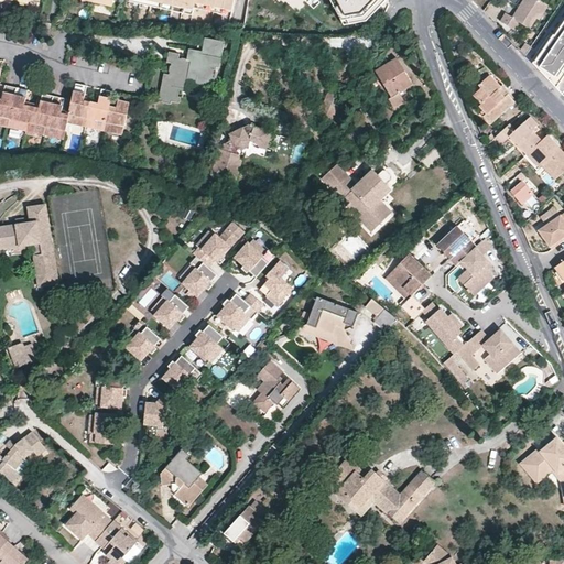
[(145,0),(151,1),(162,3),(172,6),(182,8),(193,11),(204,13),(204,10),(205,6),(215,8),(219,9),(229,11),(231,11),(234,0),(145,0)]
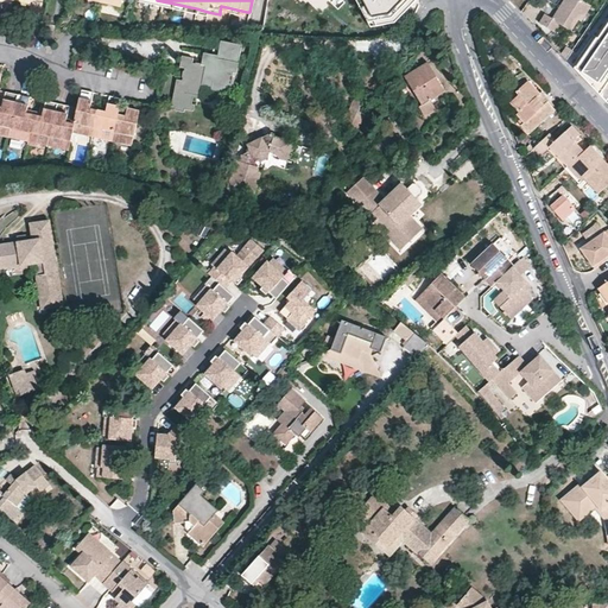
[(309,0),(323,13),(334,0),(362,0),(374,21),(391,23),(403,8),(410,0),(309,0)]
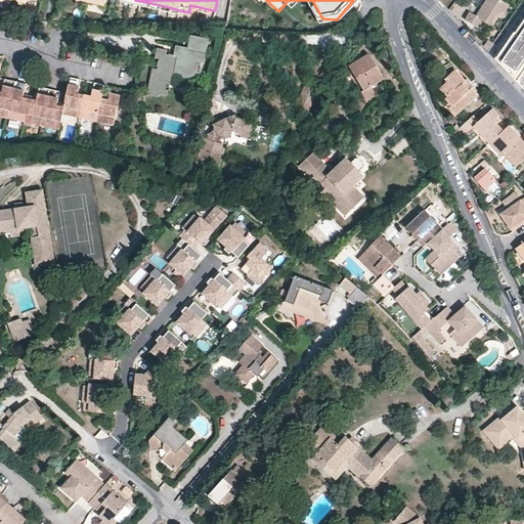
[(500,19),(509,5),(500,0),(487,0),(477,17),(471,13),(466,20),(472,25),(479,29),(484,23),(492,28),(498,17),(500,19)]
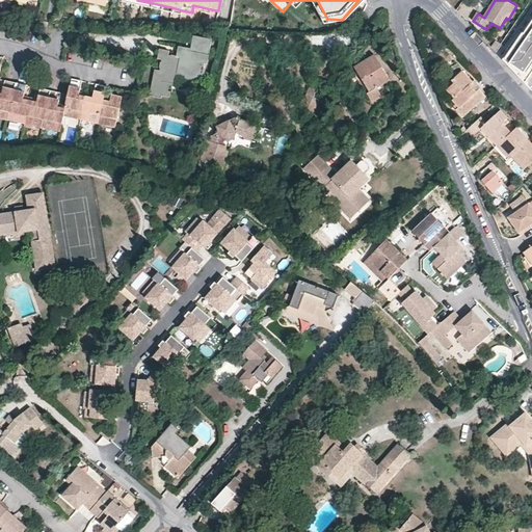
[(531,16),(522,31),(525,34),(531,22),(531,16)]
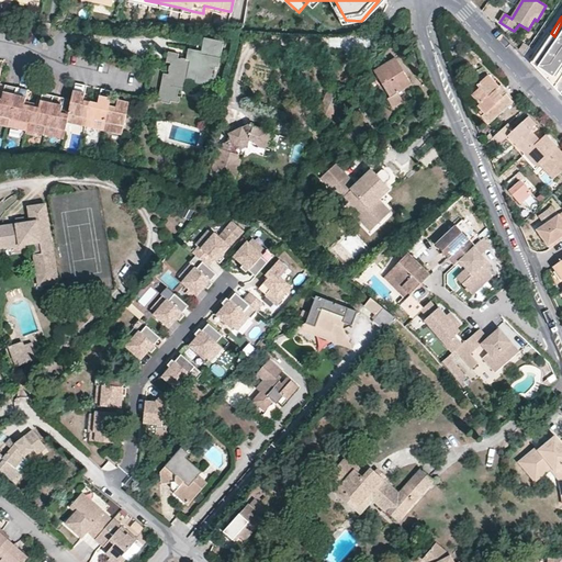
[(531,63),(561,94),(561,92),(561,23),(554,36),(551,33),(549,32),(530,59),(532,60),(531,63)]
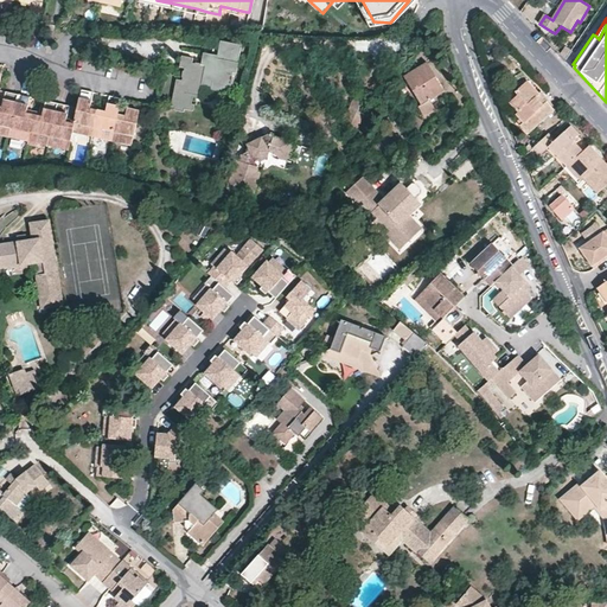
[(242,50),(221,45),(217,59),(211,58),(209,58),(208,58),(206,61),(206,62),(205,65),(202,65),(202,64),(198,63),(196,63),(195,64),(193,63),(193,58),(183,56),(180,66),(185,68),(185,72),(183,71),(181,77),(184,77),(184,81),(177,80),(172,106),(183,108),(184,106),(192,107),(195,94),(198,95),(200,84),(203,84),(204,82),(213,84),(212,87),(230,90),(232,83),(234,84),(235,77),(232,77),(234,71),(238,72),(242,50)]
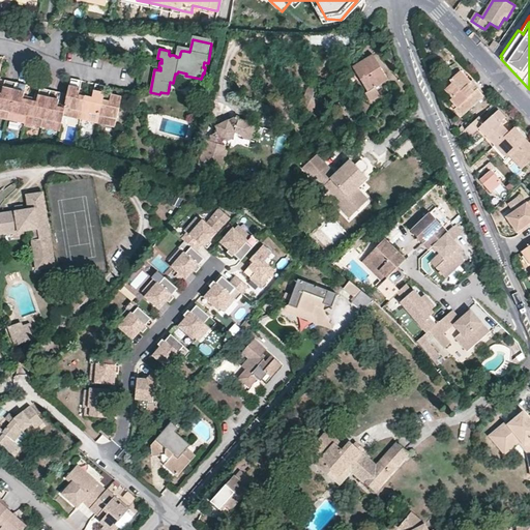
[(373,55),(353,66),(369,91),(365,92),(371,102),(381,96),(376,87),(388,79),(380,66),(373,55)]
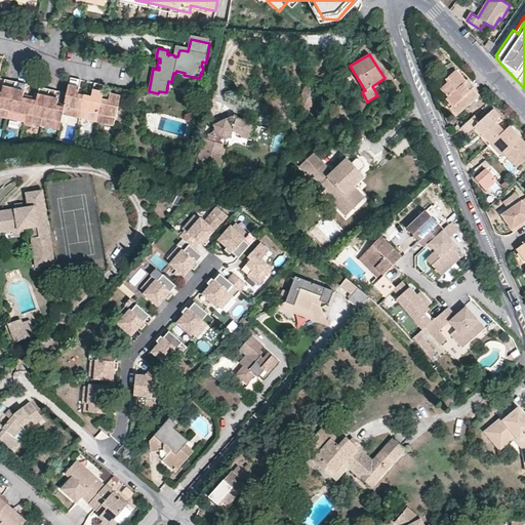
[(480,96),(473,89),(472,88),(470,91),(465,85),(467,83),(466,81),(456,71),(445,80),(448,82),(441,88),(449,96),(447,98),(450,103),(453,106),(450,108),(458,116),(480,96)]
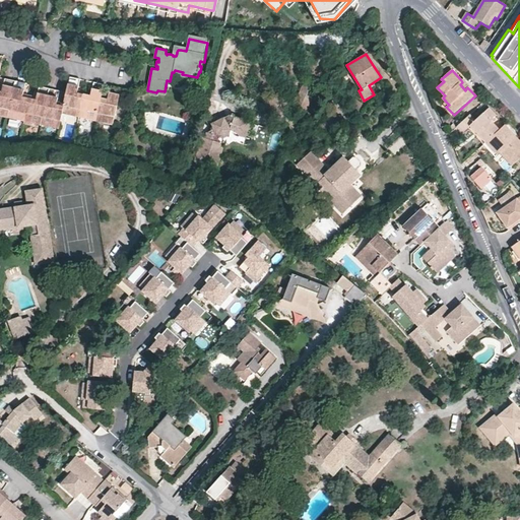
[(69,76),(66,91),(63,105),(62,113),(79,117),(84,93),(77,92),(80,79),(75,78),(69,76)]
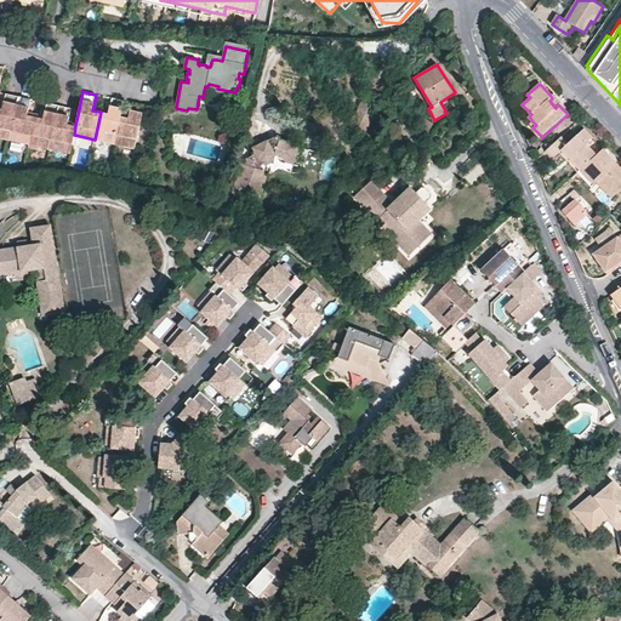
[(0,108),(0,137),(9,140),(18,97),(12,95),(5,93),(1,109),(0,108)]
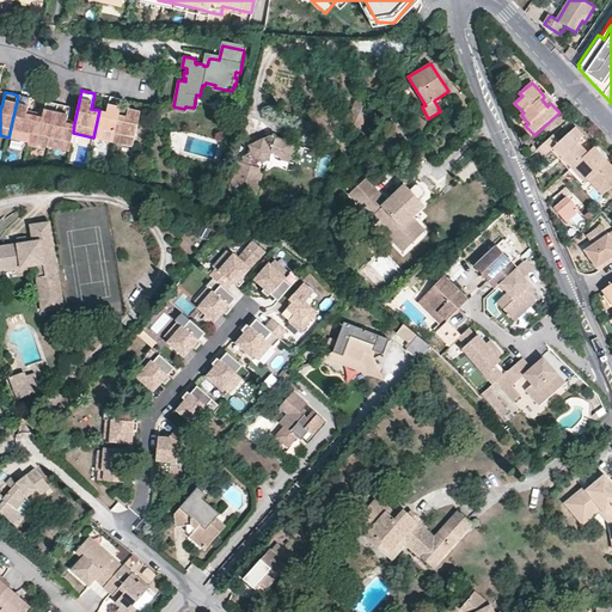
[(550,103),(551,104),(555,103),(545,92),(543,95),(544,97),(542,99),(548,106),(550,103)]
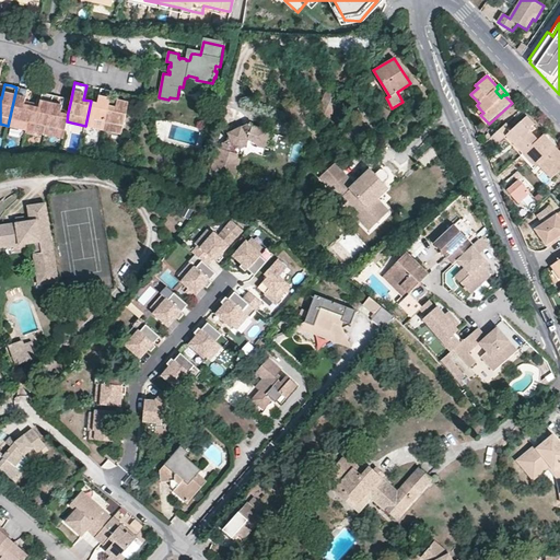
[(25,104),(27,90),(24,89),(16,88),(8,126),(26,130),(32,105),(25,104)]
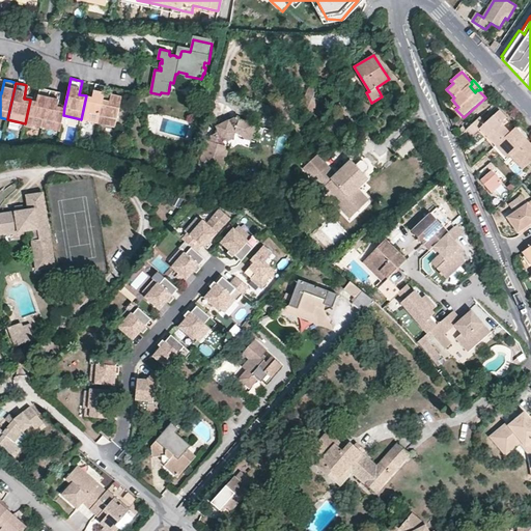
[(81,119),(98,123),(104,100),(107,86),(100,85),(95,84),(92,98),(86,95),(81,119)]
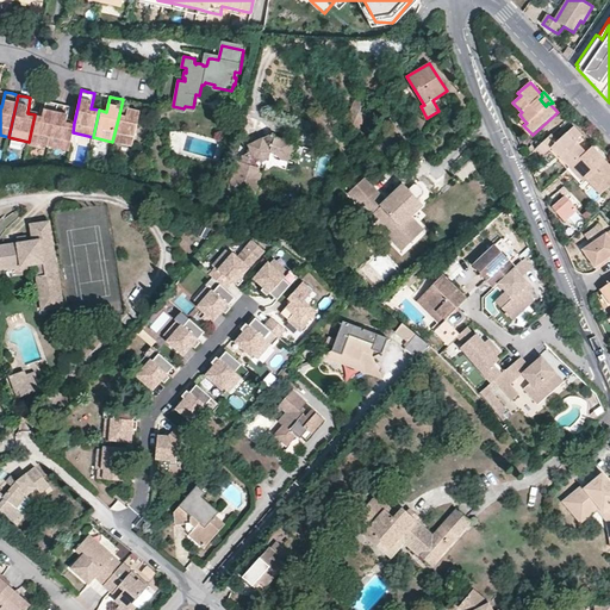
[(371,106),(356,99),(346,120),(361,128),(371,106)]
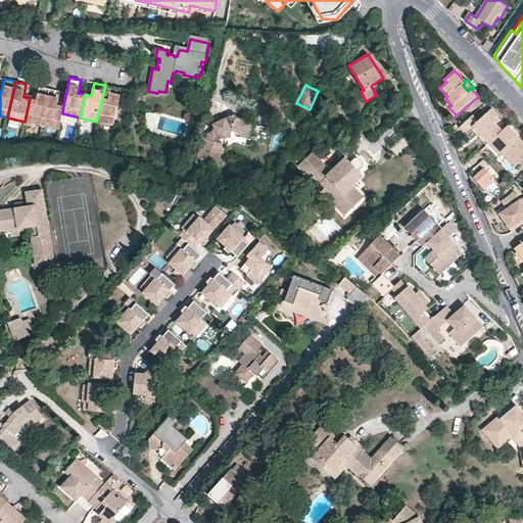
[(113,126),(122,89),(116,87),(110,86),(107,99),(102,98),(96,122),(113,126)]
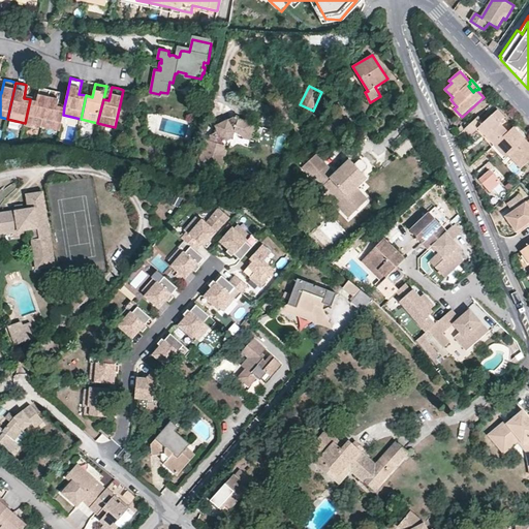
[(41,126),(50,90),(44,89),(39,88),(36,100),(30,99),(25,123),(41,126)]
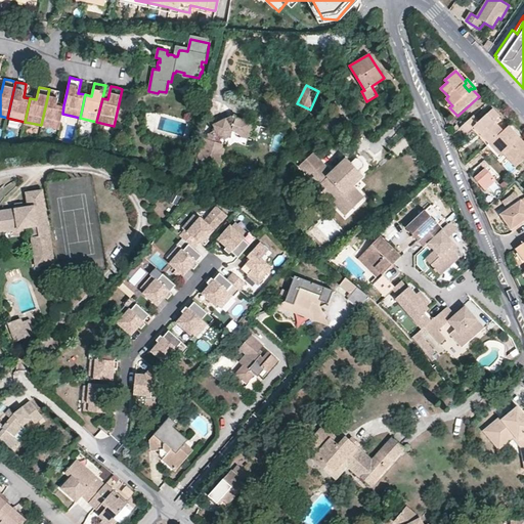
[(56,104),(59,91),(56,90),(49,89),(41,125),(58,129),(62,114),(63,105),(56,104)]
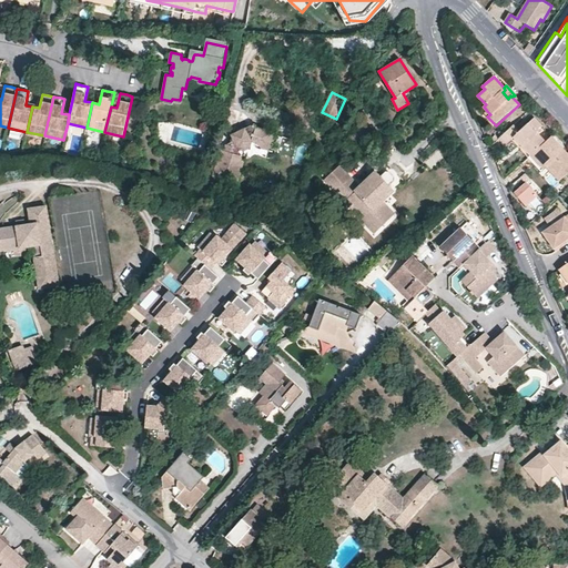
[(514,124),(500,138),(506,144),(510,140),(515,137),(531,155),(546,142),(539,135),(543,132),(540,129),(544,125),(535,117),(519,131),(514,124)]
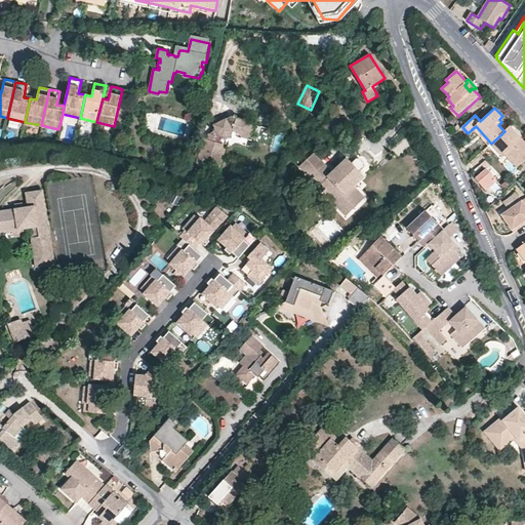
[(204,142),(197,166),(220,173),(228,153),(227,150),(225,148),(220,146),(221,142),(228,143),(233,140),(234,138),(250,143),(255,125),(238,120),(236,116),(213,126),(217,134),(209,137),(208,143),(204,142)]
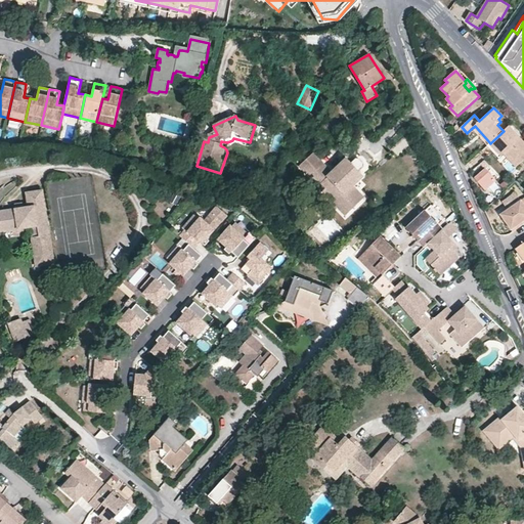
[(478,136),(487,146),(490,143),(475,126),(471,129),(478,136)]
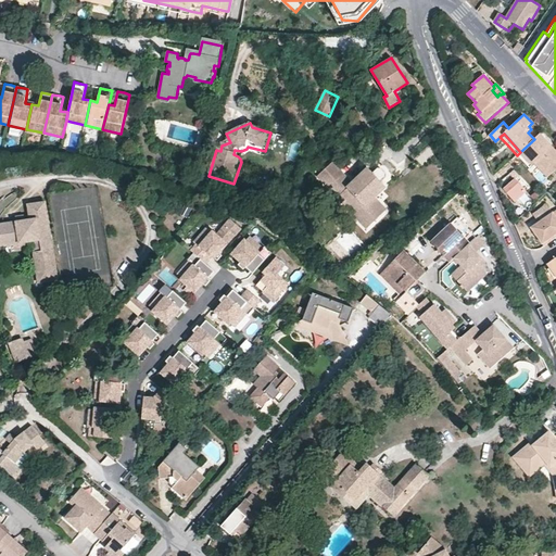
[(555,169),(555,151),(540,134),(534,139),(520,152),(532,165),(535,163),(539,161),(552,174),(555,169)]
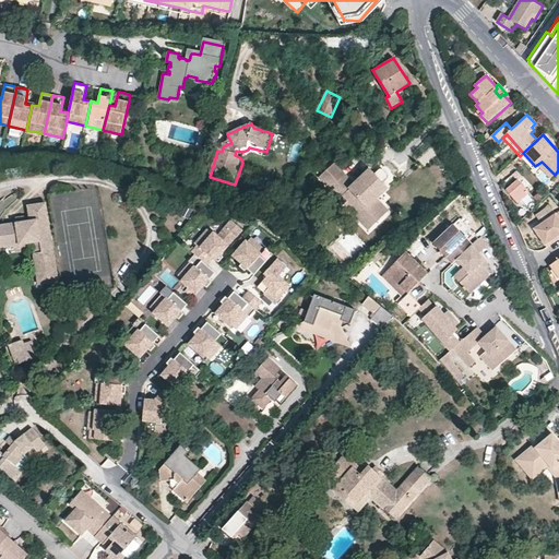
[(523,153),(520,156),(526,162),(533,169),(535,166),(523,153)]
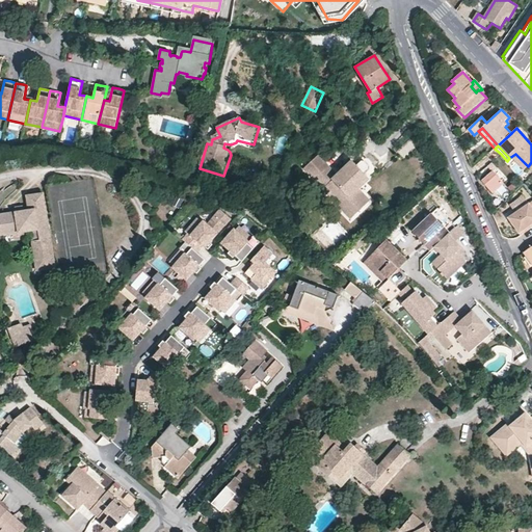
[(515,154),(512,156),(525,169),(528,166),(515,154)]
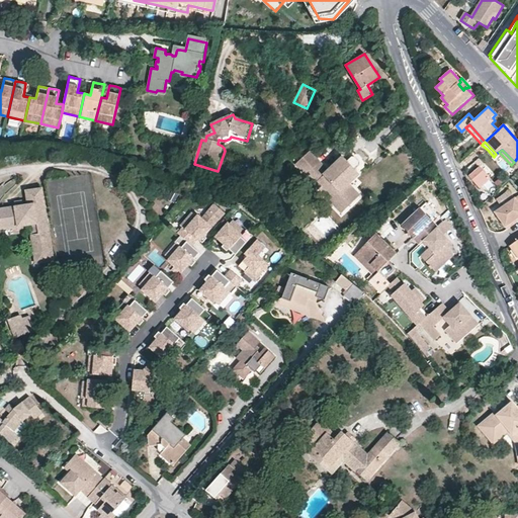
[(320,162),(308,175),(343,211),(355,200),(344,188),(349,182),(359,173),(355,168),(359,165),(360,162),(356,159),(355,157),(351,157),(348,160),(344,156),(329,171),(320,162)]
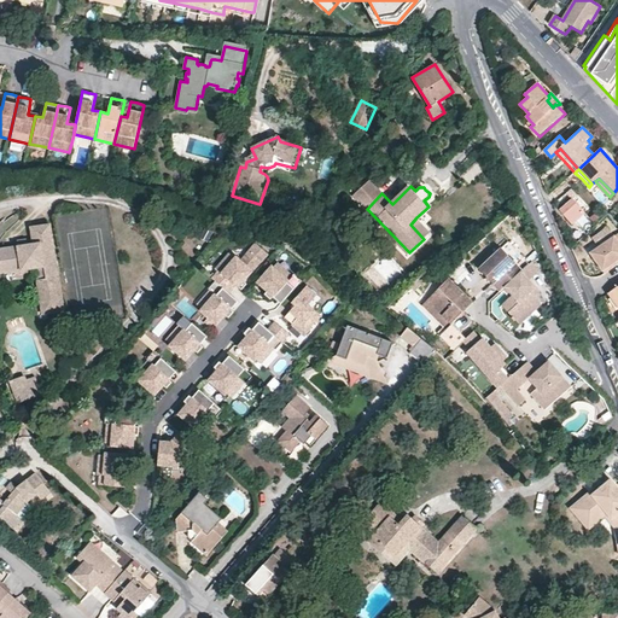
[(572,225),(584,214),(572,200),(560,210),(566,217),(572,225)]
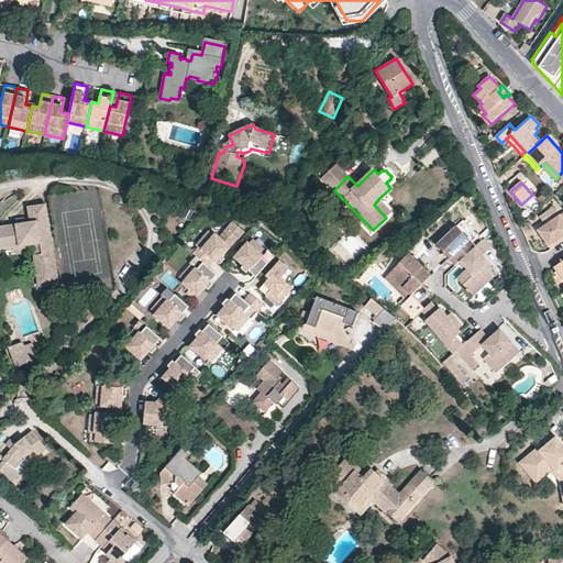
[(393,211),(379,198),(374,205),(386,218),(393,211)]
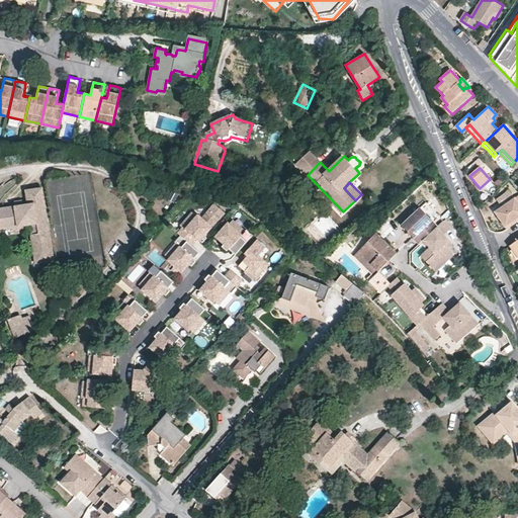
[(42,187),(25,190),(27,203),(0,207),(0,232),(0,233),(0,231),(0,229),(26,226),(28,227),(30,229),(34,263),(54,260),(42,187)]
